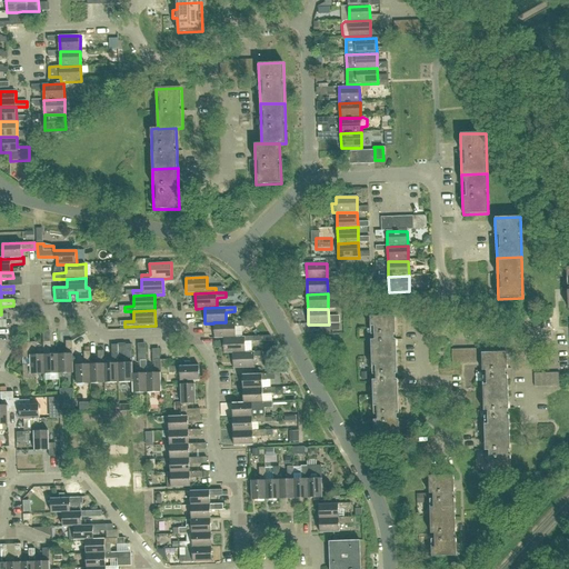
[(371,358),(397,357),(396,345),(396,340),(395,317),(370,317),(371,342),(371,358)]
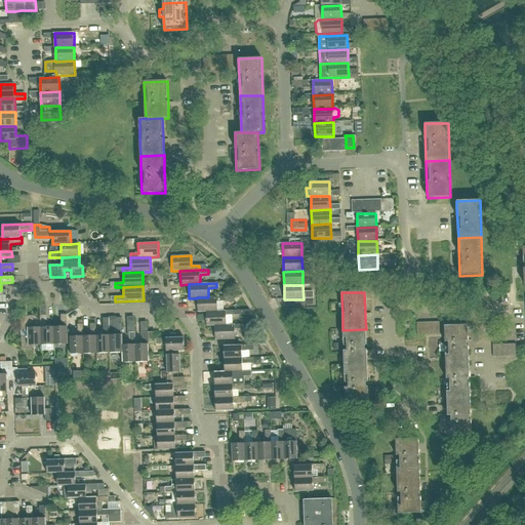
[(226,301),(225,297),(208,297),(197,297),(197,298),(198,313),(206,313),(206,312),(217,312),(217,301),(226,301)]
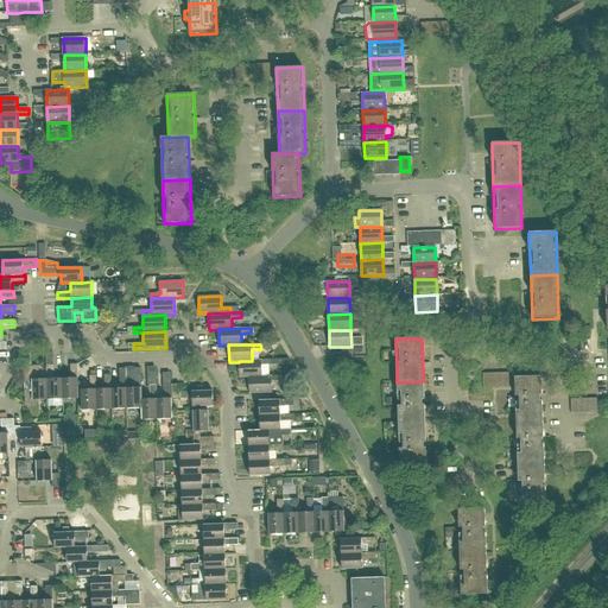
[(248,377),(261,377),(261,366),(271,365),(271,360),(252,361),(239,361),(239,362),(239,378),(248,378),(248,377)]
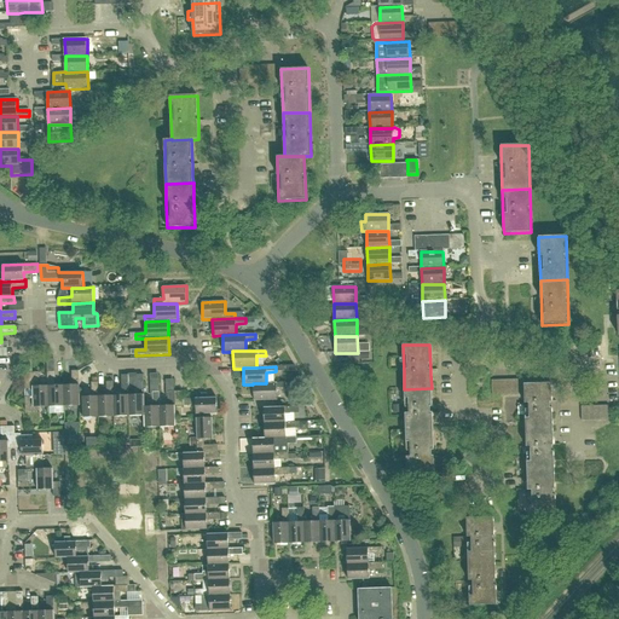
[(64,386),(64,406),(80,406),(79,371),(73,371),(73,386),(64,386)]
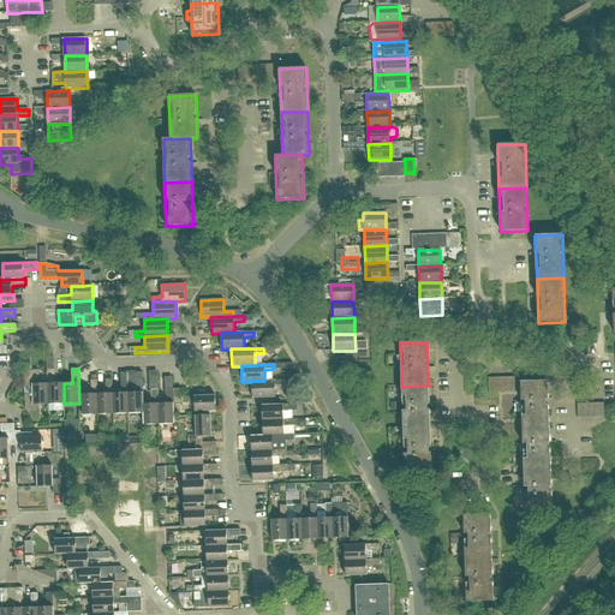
[(48,383),(39,384),(39,370),(24,371),(25,388),(33,387),(33,395),(25,395),(25,410),(39,408),(39,405),(49,405),(48,383)]
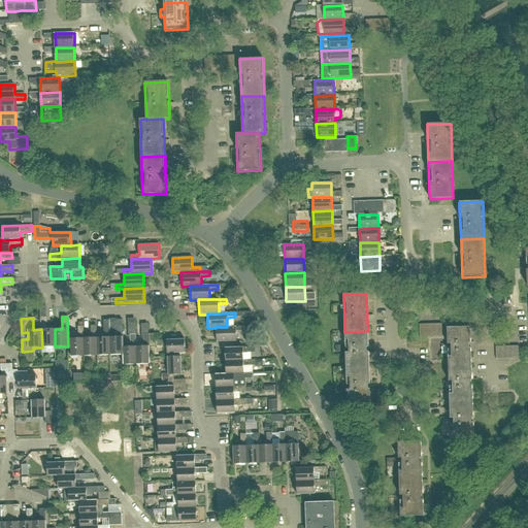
[(55,347),(55,329),(46,329),(46,318),(40,318),(41,329),(42,348),(55,347)]
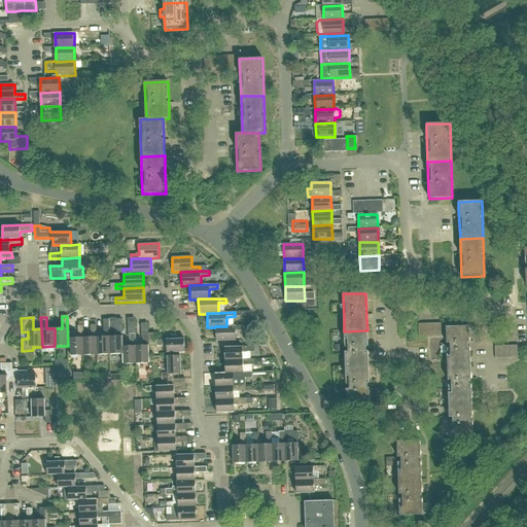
[(109,337),(110,354),(123,354),(123,347),(121,319),(116,319),(117,337),(109,337)]
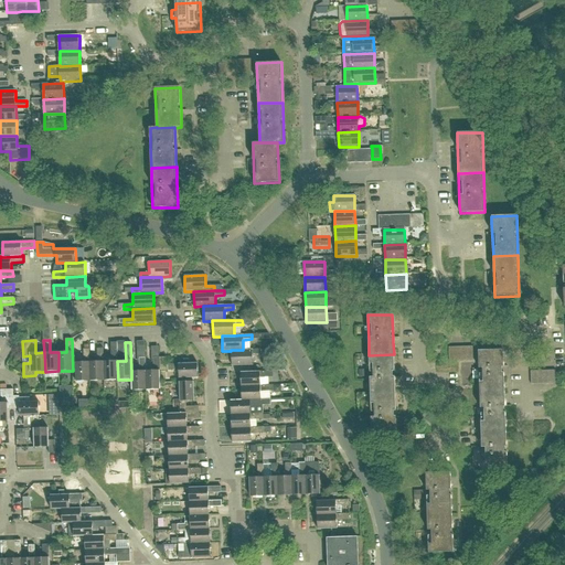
[(103,362),(104,381),(118,380),(117,361),(117,343),(110,343),(112,361),(104,361),(103,362)]
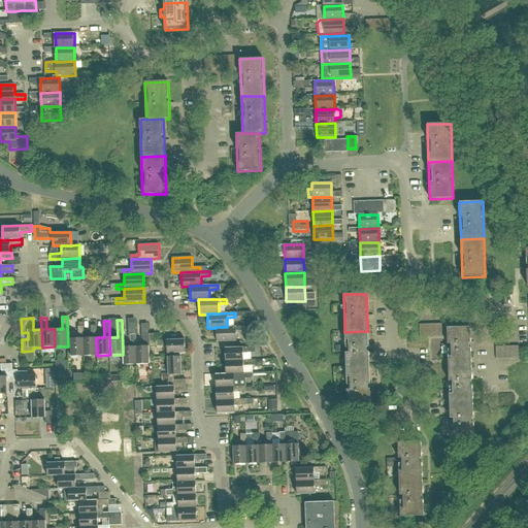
[(96,338),(97,337),(96,326),(91,326),(91,338),(84,338),(84,356),(97,356),(96,338)]
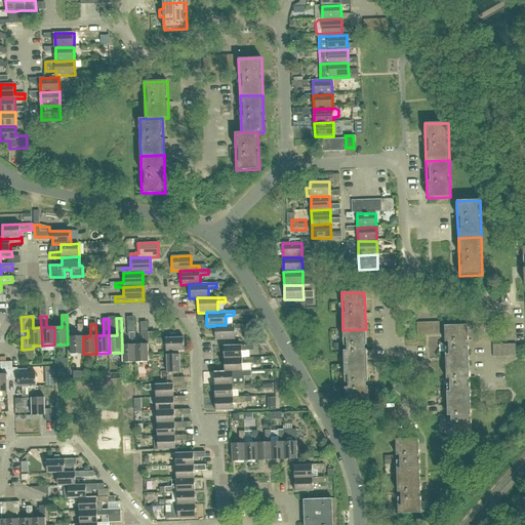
[(83,336),(83,325),(77,325),(78,336),(70,336),(70,355),(83,354),(83,336)]
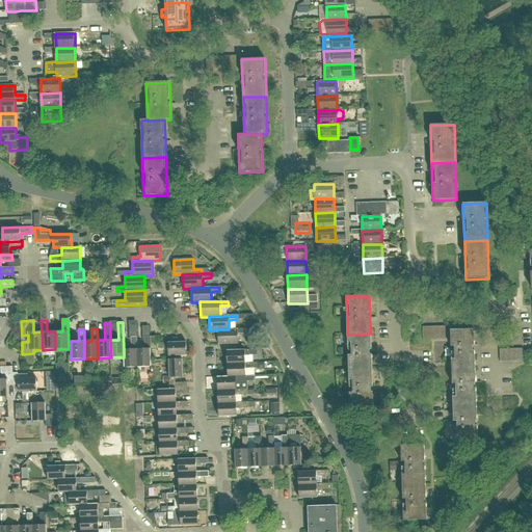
[(246,334),(245,329),(229,329),(217,329),(217,330),(218,345),(238,344),(238,335),(246,334)]
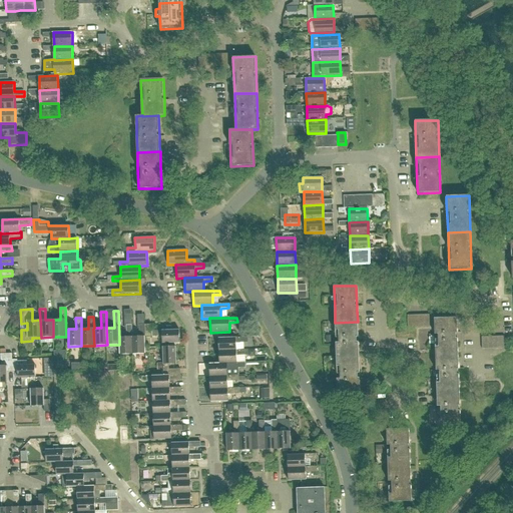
[(435,355),(458,354),(458,353),(458,348),(457,342),(456,318),(434,319),(434,329),(434,334),(435,344),(435,355)]
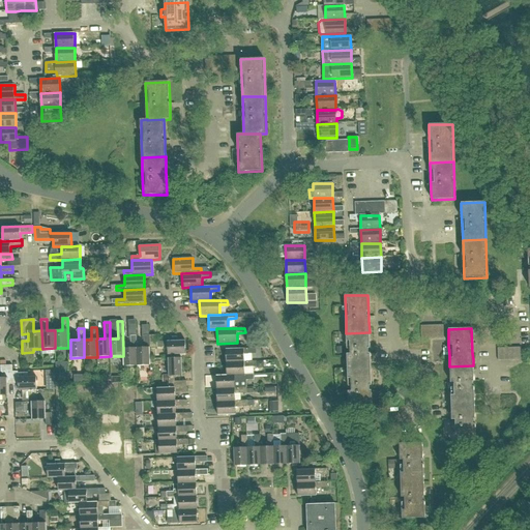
[(347,371),(371,370),(371,358),(370,354),(370,332),(346,333),(347,355),(347,370),(347,371)]
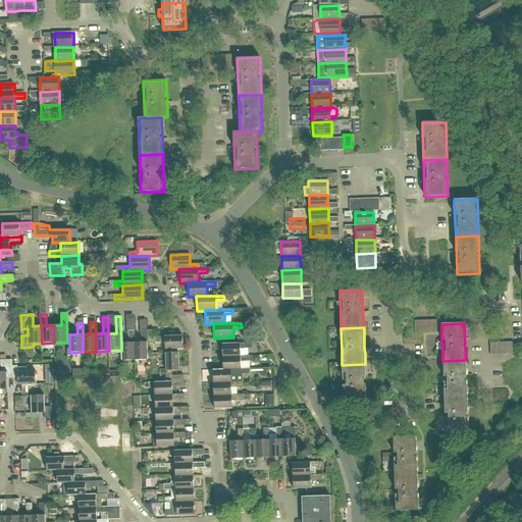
[(135,361),(148,360),(148,343),(147,343),(147,330),(142,330),(142,343),(135,343),(135,361)]
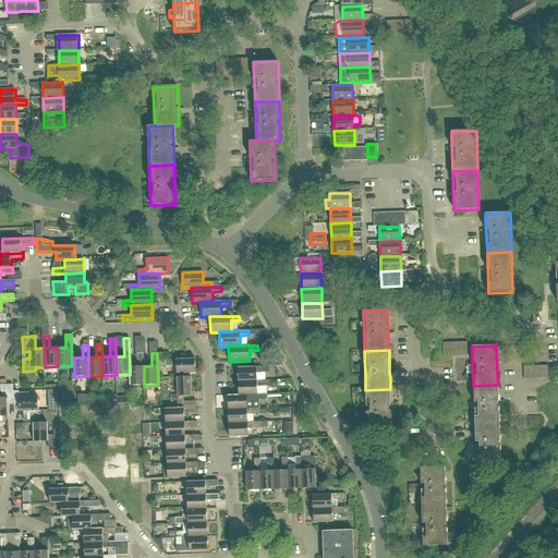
[(157,366),(158,366),(177,366),(177,374),(195,373),(195,359),(186,360),(186,355),(181,355),(181,360),(164,360),(164,353),(157,353),(157,366)]
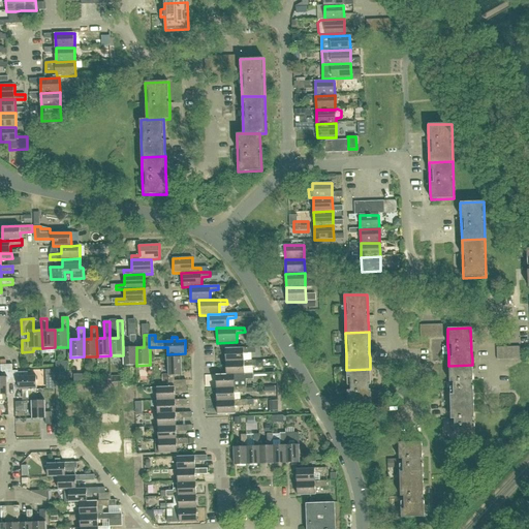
[(136,347),(136,336),(130,336),(130,347),(123,348),(123,355),(123,366),(136,366),(136,347)]
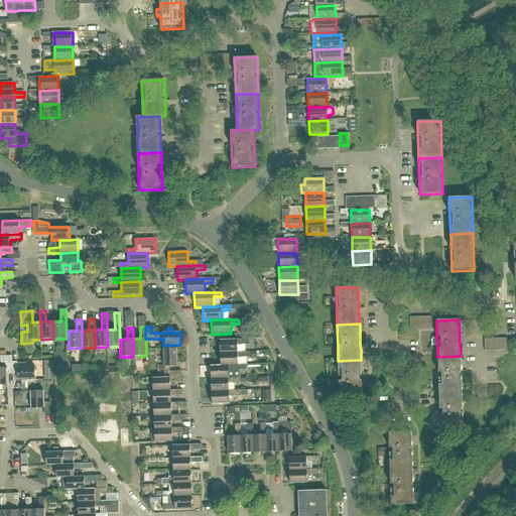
[(249,339),(220,340),(221,354),(238,353),(238,345),(249,345),(249,339)]
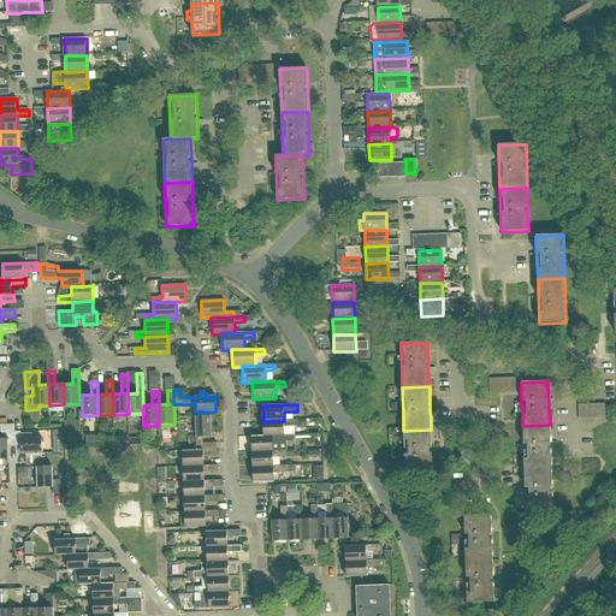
[(196,451),(217,451),(217,444),(203,444),(202,438),(212,438),(211,416),(195,416),(196,450),(196,451)]
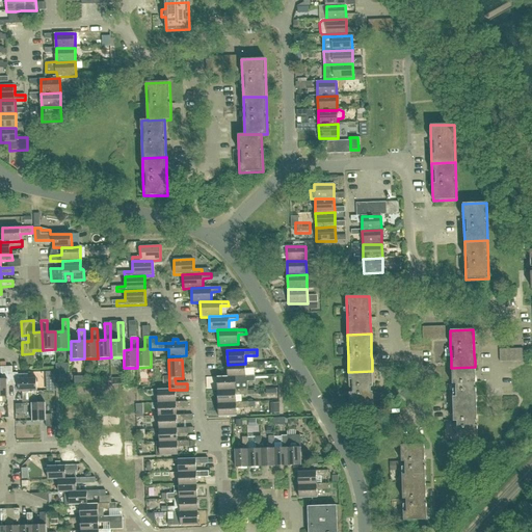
[(258,368),(258,363),(245,364),(228,365),(228,377),(245,376),(245,369),(258,368)]
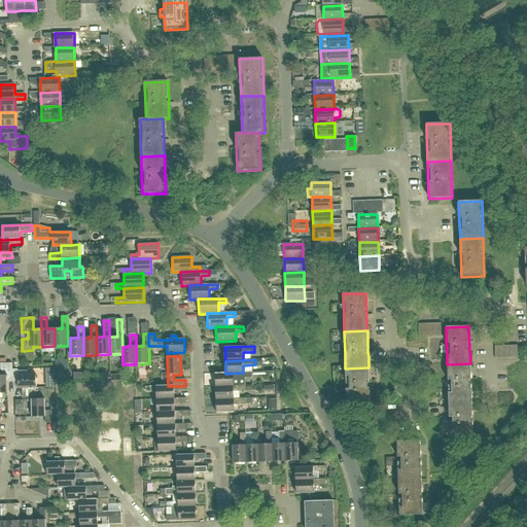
[(12,371),(12,363),(5,364),(6,381),(7,381),(19,381),(19,389),(23,389),(23,398),(31,398),(31,388),(37,388),(36,375),(29,375),(28,371),(23,372),(24,375),(19,375),(19,370),(12,371)]
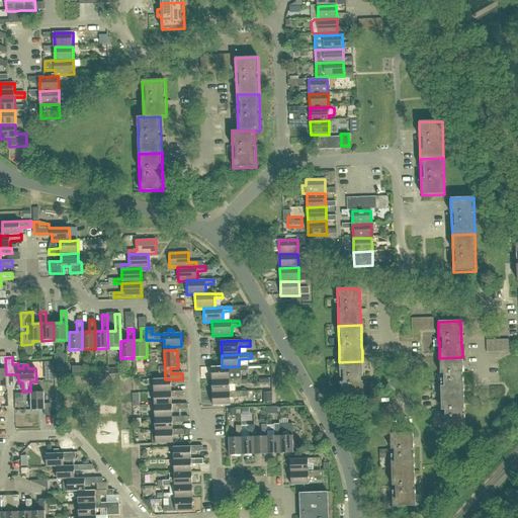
[(441,395),(463,394),(462,361),(462,357),(439,358),(440,373),(441,395)]
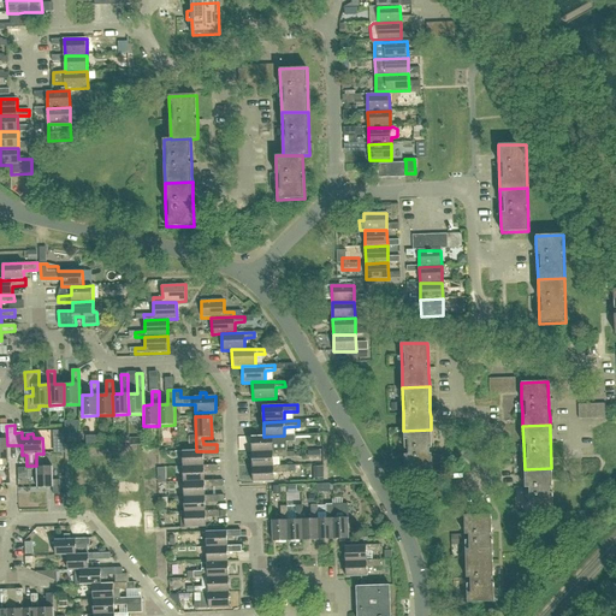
[(78,427),(69,427),(69,439),(78,439),(78,427)]
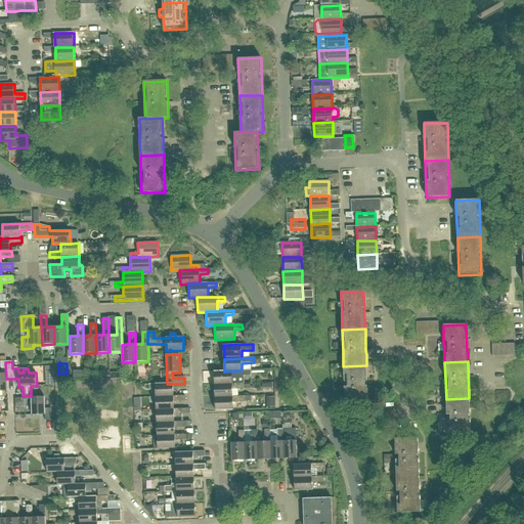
[(366,365),(343,366),(344,389),(345,403),(367,402),(367,391),(367,388),(367,387),(366,365)]
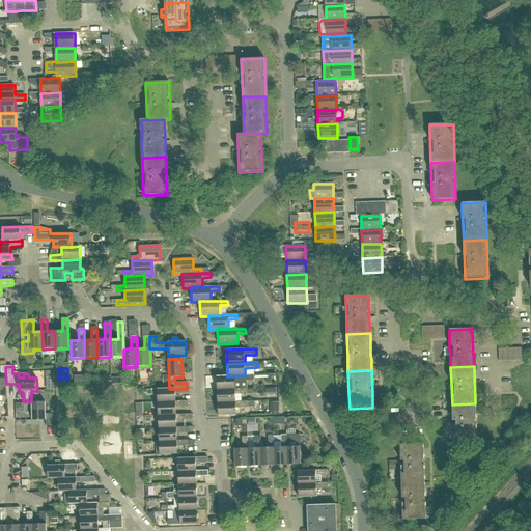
[(51,371),(46,371),(47,390),(56,390),(56,378),(51,371)]
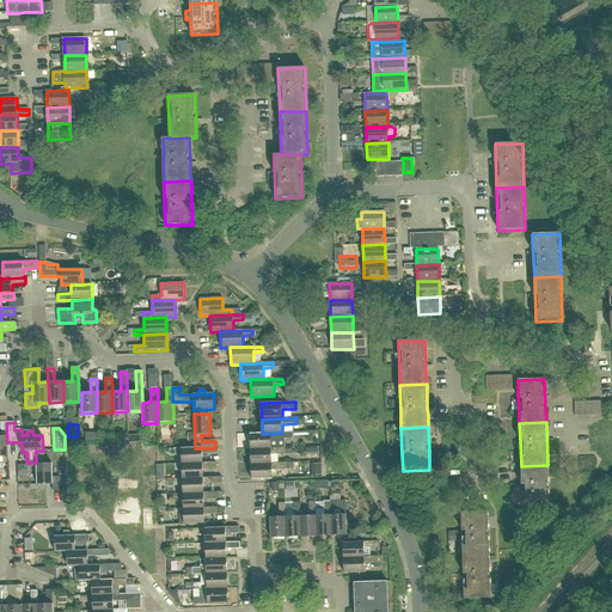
[(271,448),(277,448),(276,440),(293,439),(292,433),(282,433),(262,434),(250,434),(250,450),(271,448)]
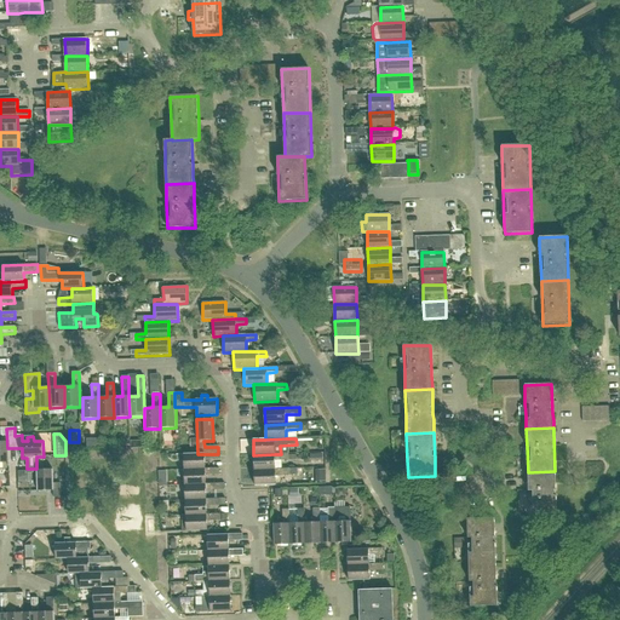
[(218,460),(218,454),(197,454),(197,453),(183,454),(184,470),(205,470),(205,469),(205,460),(218,460)]
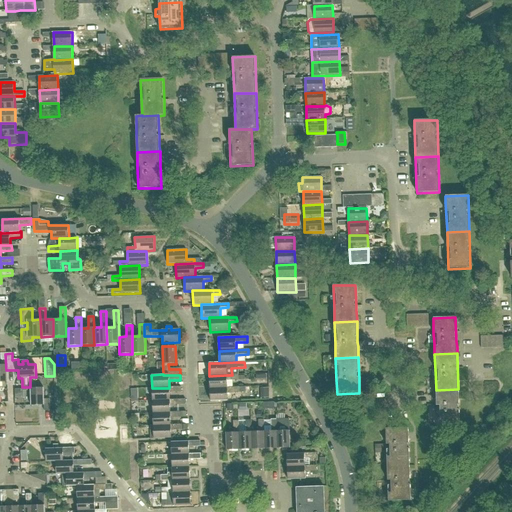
[(227,388),(227,387),(227,380),(238,380),(238,375),(232,375),(227,375),(209,376),(210,389),(227,388)]
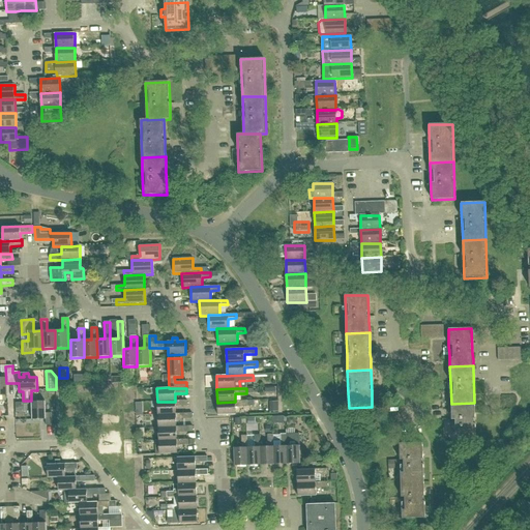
[(31,390),(31,401),(32,420),(46,419),(46,425),(52,425),(52,413),(46,413),(45,402),(37,402),(37,390),(31,390)]
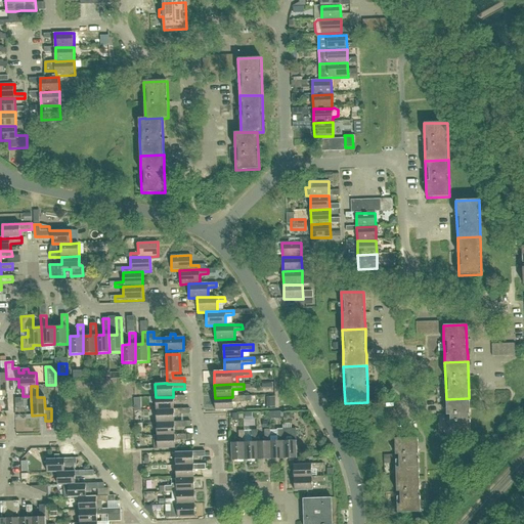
[(174,409),(173,402),(185,401),(185,396),(173,396),(173,397),(156,397),(156,410),(174,409)]
